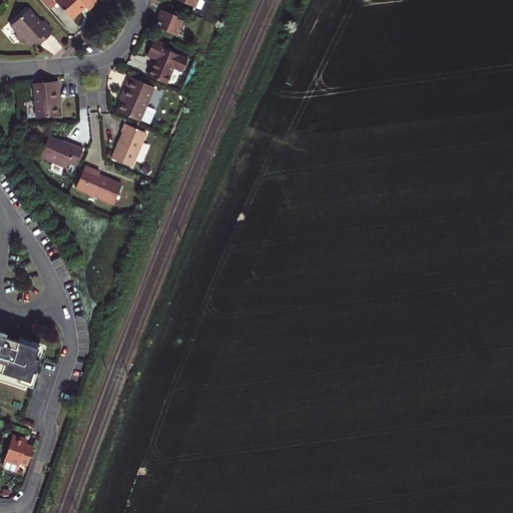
[(58,0),(55,2),(71,19),(80,12),(79,10),(84,6),(87,10),(92,6),(96,2),(94,0),(58,0)]
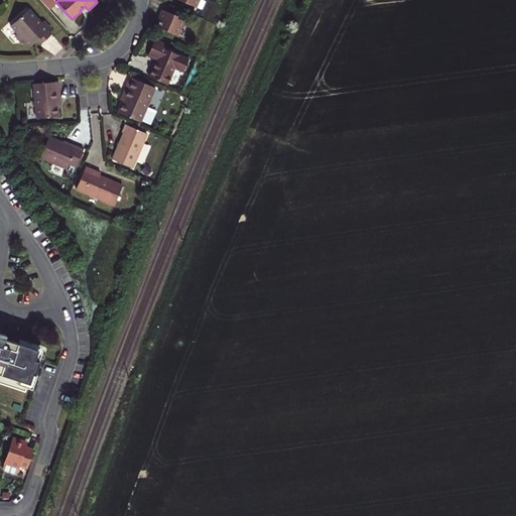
[(167,11),(182,17),(184,11),(170,5),(167,11)]
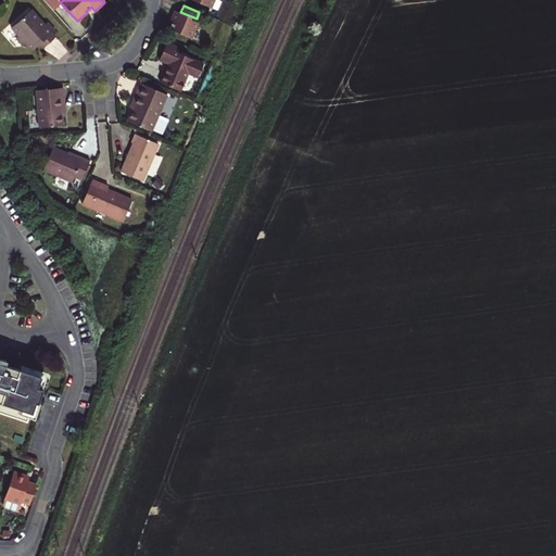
[(173,20),(168,28),(193,39),(201,21),(197,19),(180,12),(176,10),(173,20)]
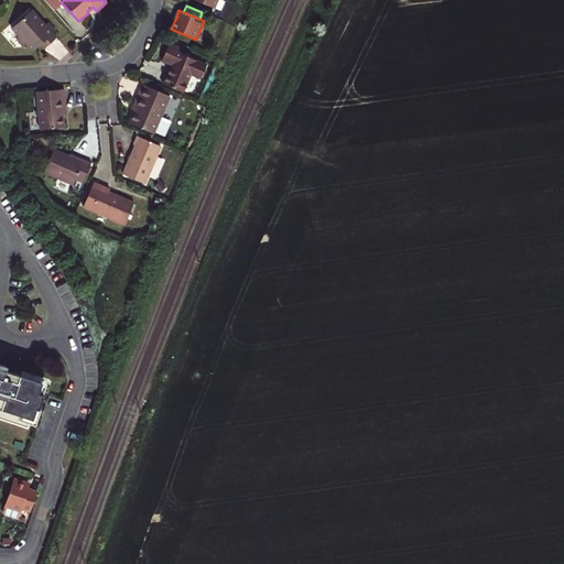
[(35,14),(14,32),(21,40),(21,44),(23,47),(26,52),(30,50),(36,56),(49,45),(52,50),(61,43),(56,39),(60,35),(52,26),(49,30),(35,14)]
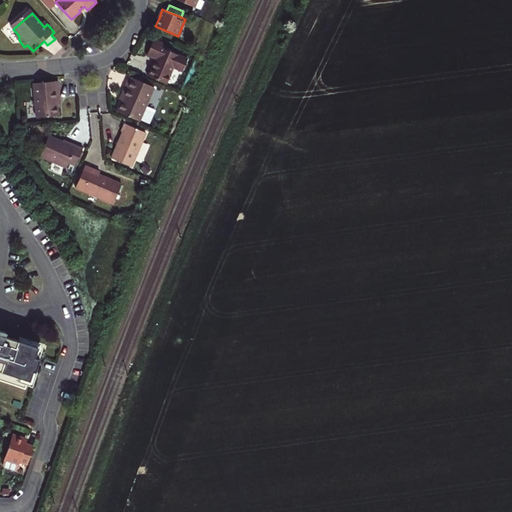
[(155,59),(148,76),(166,84),(173,67),(183,71),(188,59),(161,47),(163,43),(154,39),(150,47),(146,56),(155,59)]
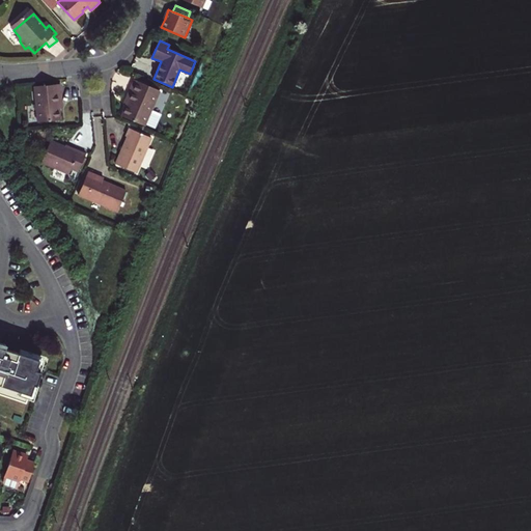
[(144,128),(160,92),(135,81),(132,87),(130,93),(132,94),(121,117),(144,128)]
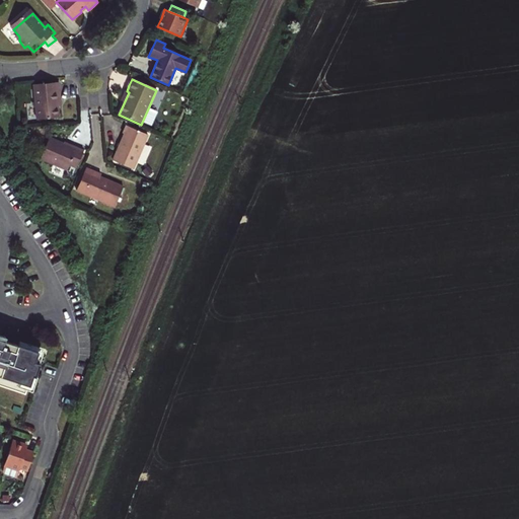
[(36,120),(59,118),(57,93),(59,92),(59,87),(59,82),(33,84),(36,120)]
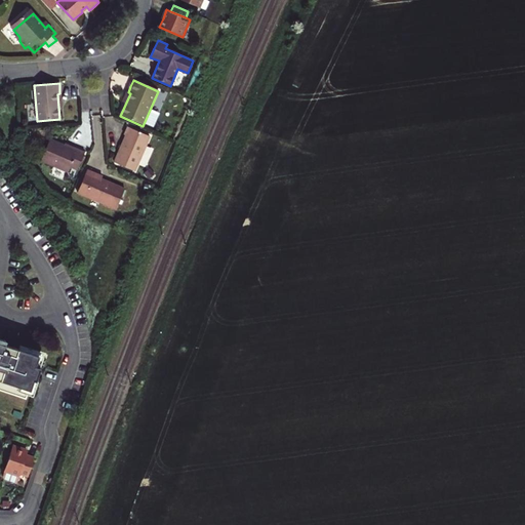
[(136,172),(151,138),(128,128),(126,132),(125,136),(126,137),(115,164),(136,172)]
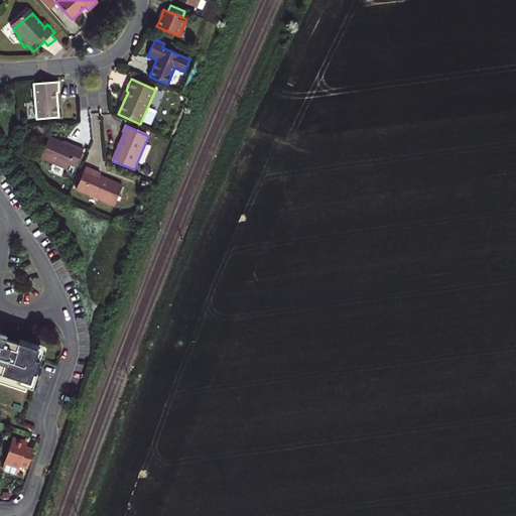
[(49,136),(40,157),(67,168),(69,163),(69,162),(77,165),(84,148),(77,145),(76,147),(66,142),(61,141),(49,136)]
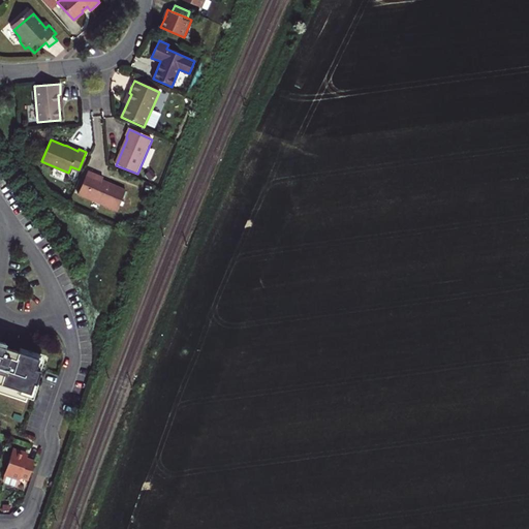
[(79,192),(117,209),(126,188),(102,178),(103,176),(96,173),(88,169),(79,192)]
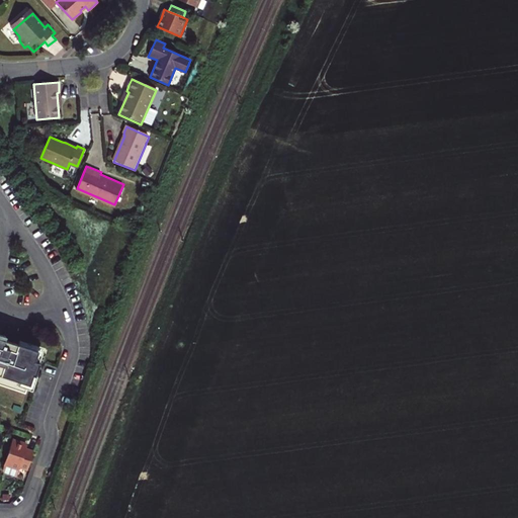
[(0,377),(23,386),(29,384),(32,377),(34,378),(39,365),(34,364),(37,354),(1,342),(0,345),(0,377)]
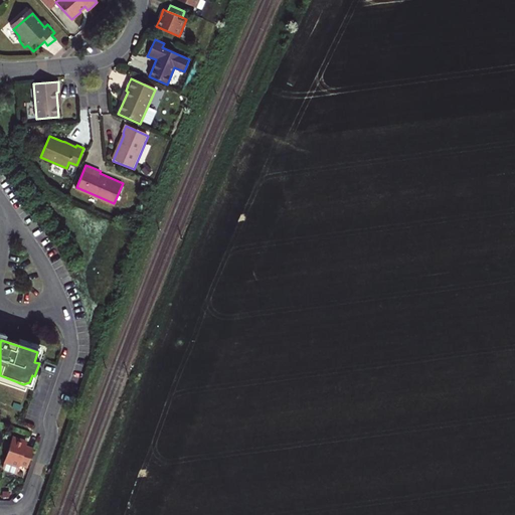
[(21,439),(13,436),(4,461),(2,466),(4,469),(15,474),(18,466),(20,462),(27,465),(34,449),(30,447),(26,446),(27,444),(20,441),(21,439)]
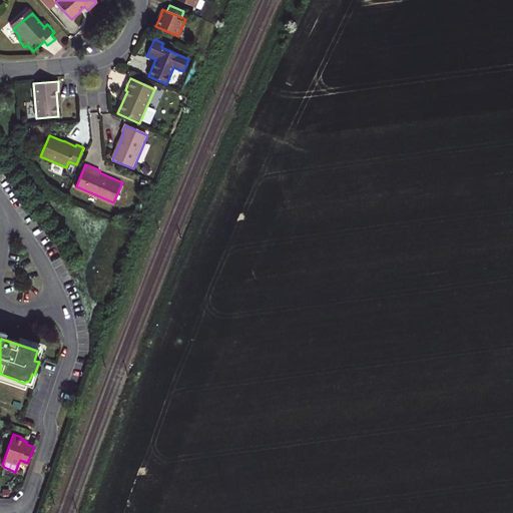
All buildings are outlined.
